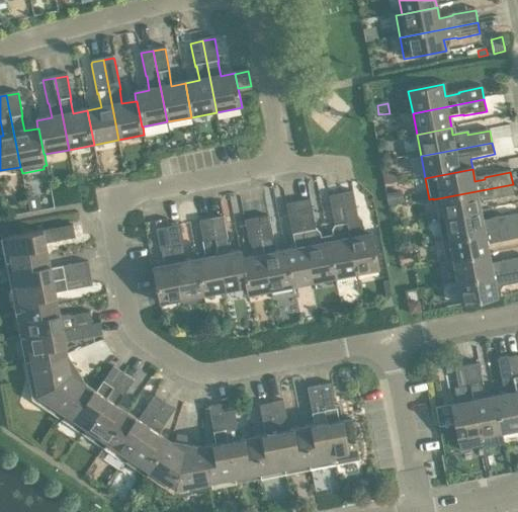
[(513,184),(433,199),(437,221),(481,212),(479,200),(489,198),(489,200),(515,195),(513,184)]
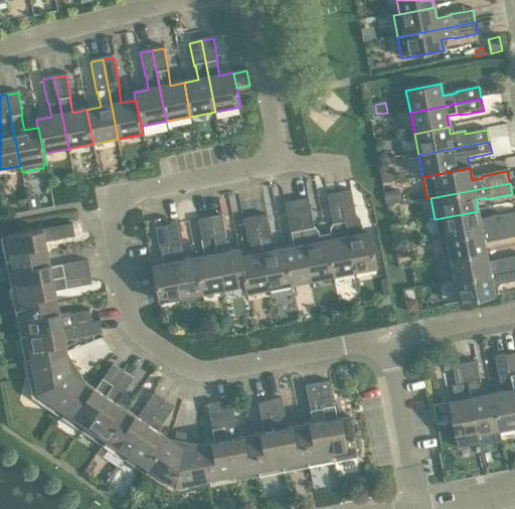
[(400,191),(384,194),(386,206),(402,202),(400,191)]
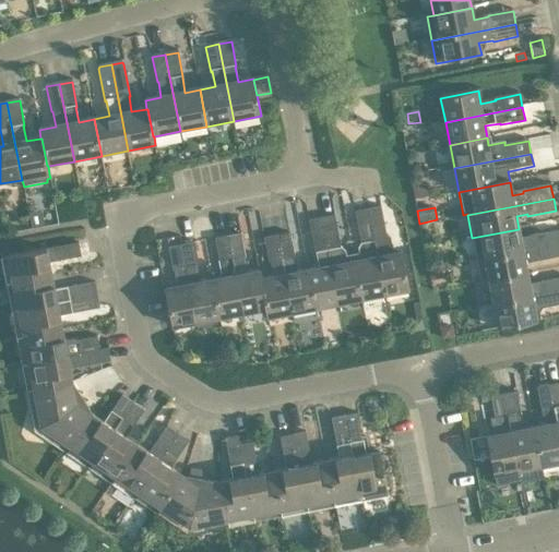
[(381,208),(368,211),(384,297),(408,291),(401,252),(393,254),(391,239),(389,238),(387,238),(381,208)]
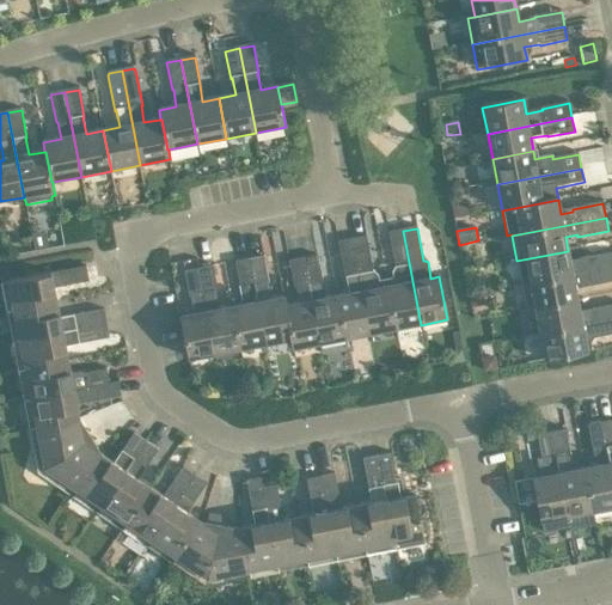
[(395,281),(387,282),(396,330),(421,325),(403,231),(390,233),(396,268),(393,274),(395,281)]
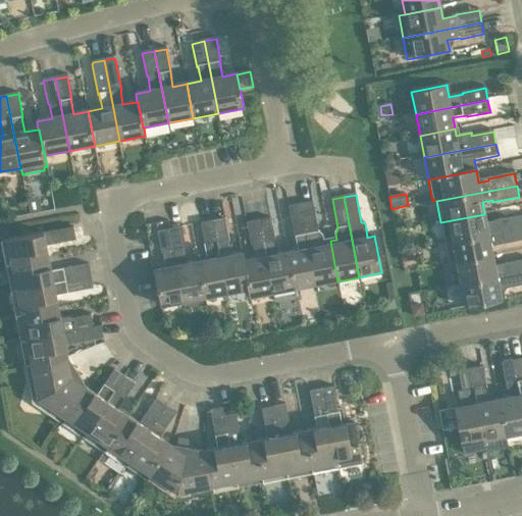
[(313,203),(301,205),(302,213),(316,286),(337,281),(330,241),(323,242),(322,236),(318,233),(313,203)]
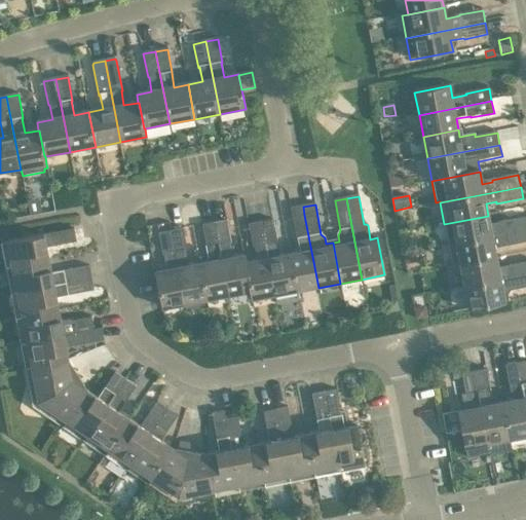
[(303,207),(291,210),(293,217),(304,215),(303,207)]
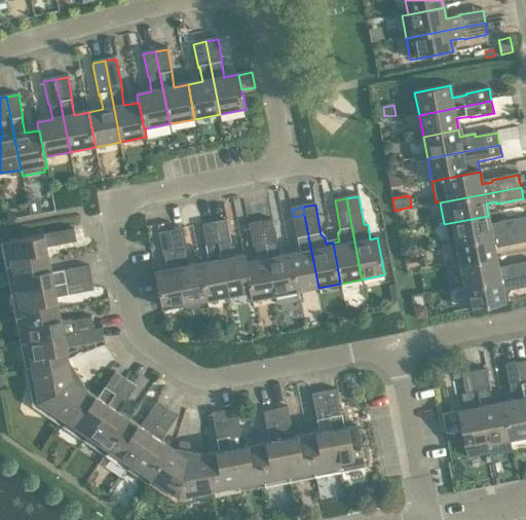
[(301,253),(290,256),(297,292),(318,288),(304,215),(293,217),(297,239),(298,238),(301,253)]
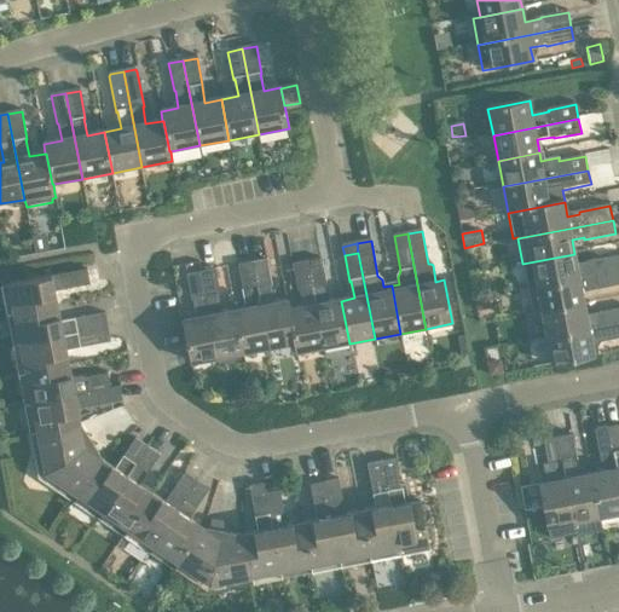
[(574,254),(522,264),(527,289),(618,271),(618,257),(589,263),(590,265),(577,267),(574,254)]
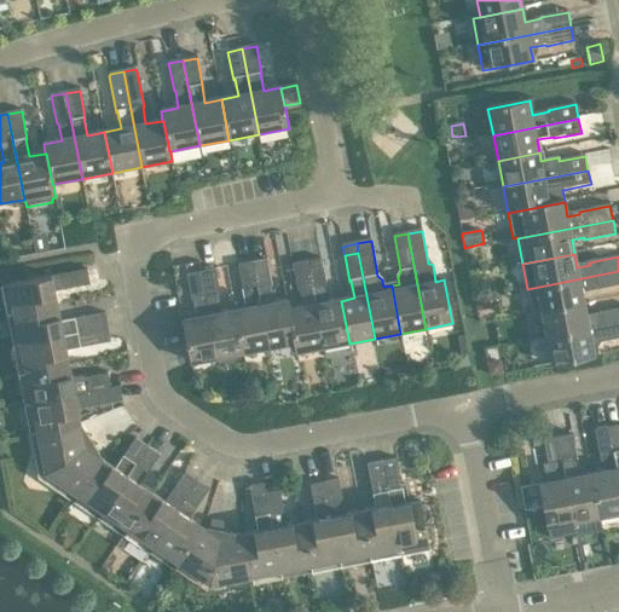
[(322,260),(307,263),(324,348),(350,344),(341,301),(328,304),(325,287),(327,286),(322,260)]
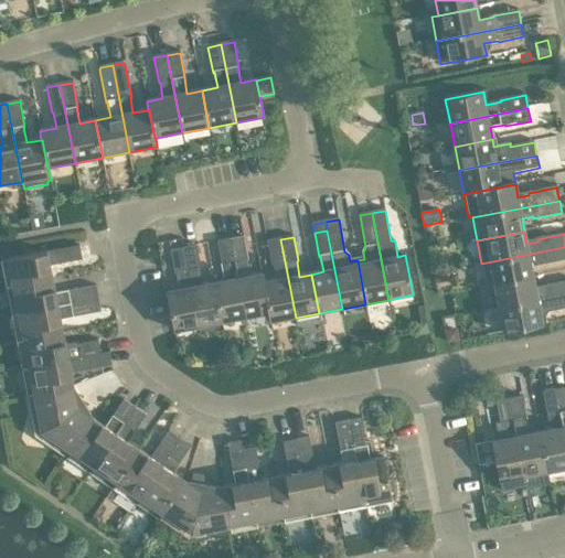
[(244,238),(231,240),(245,319),(269,314),(269,313),(264,283),(265,283),(263,275),(249,277),(246,261),(248,261),(244,238)]
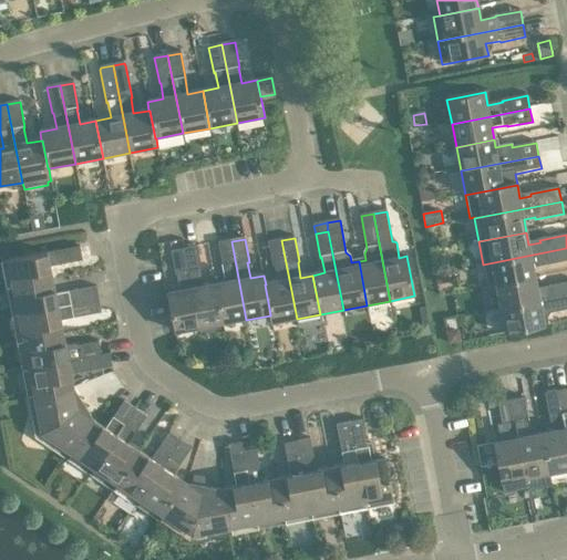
[(266,284),(265,284),(270,314),(270,315),(271,323),(297,319),(281,240),(268,244),(272,267),(275,267),(277,282),(266,284)]
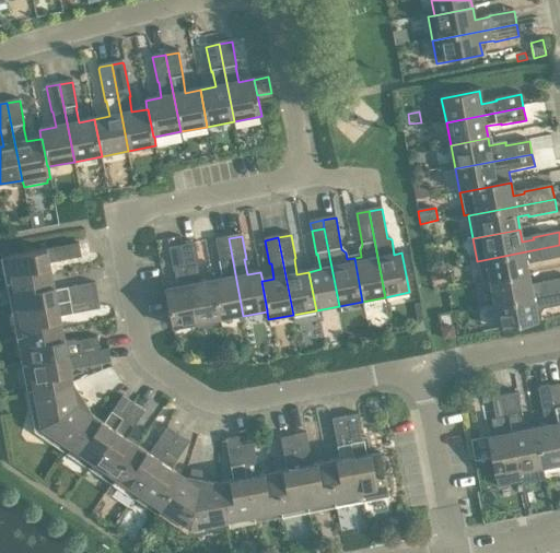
[(225,279),(213,281),(220,320),(243,316),(229,238),(216,240),(220,263),(222,263),(225,279)]
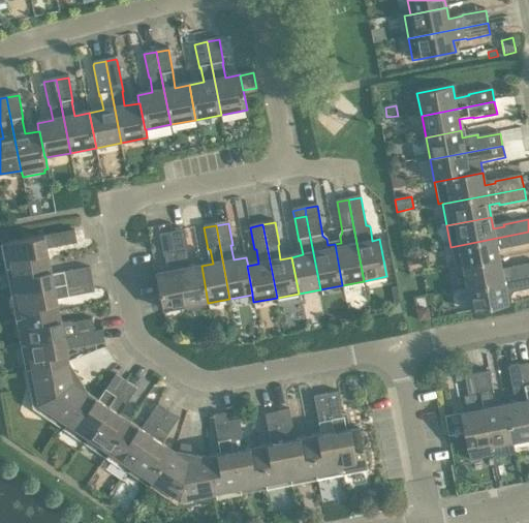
[(74,232),(7,245),(12,271),(50,264),(47,250),(78,244),(74,232)]
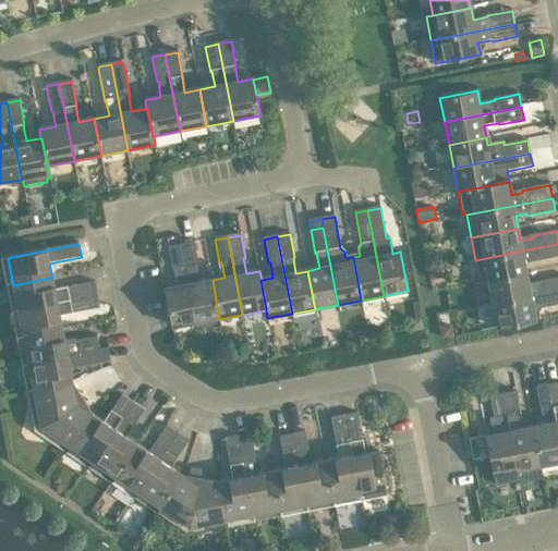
[(194,244),(181,246),(196,323),(219,319),(213,280),(201,282),(197,267),(198,267),(194,244)]
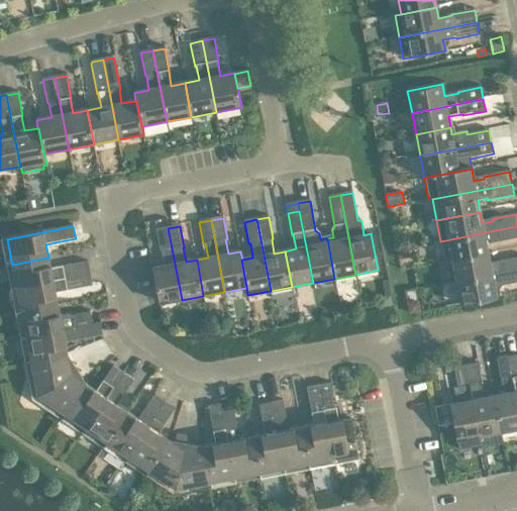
[(516,226),(440,241),(444,263),(452,262),(488,254),(486,242),(496,241),(497,243),(516,238),(516,226)]
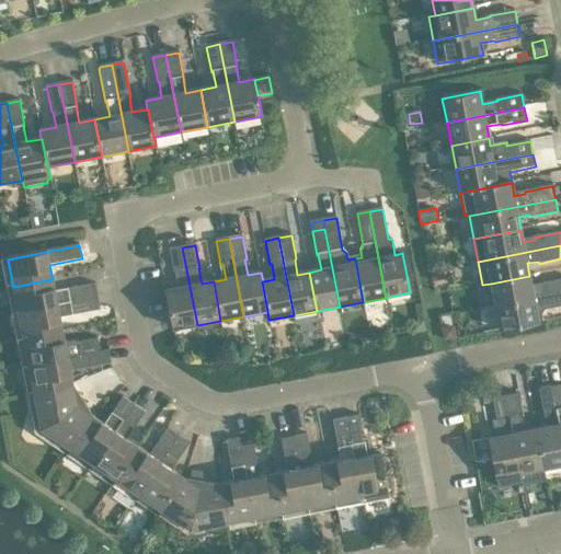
[(179,289),(165,291),(173,330),(197,325),(182,247),(170,250),(174,274),(175,273),(179,289)]
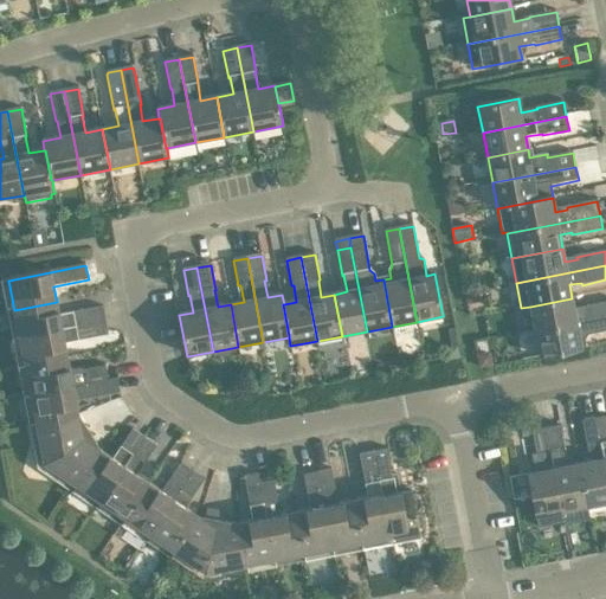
[(478,290),(465,292),(468,307),(481,304),(478,290)]
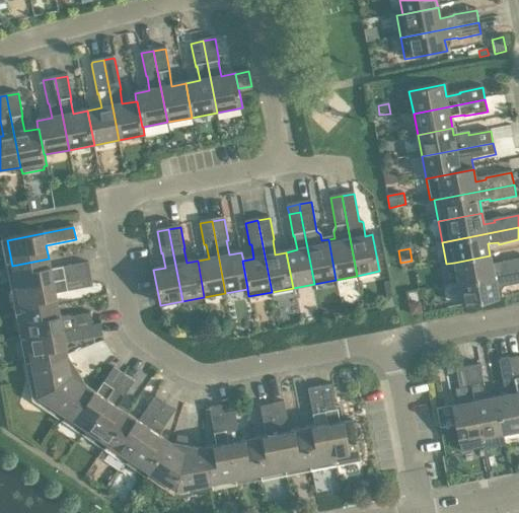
[(490,255),(454,263),(458,284),(518,272),(518,260),(502,264),(503,266),(493,268),(490,255)]
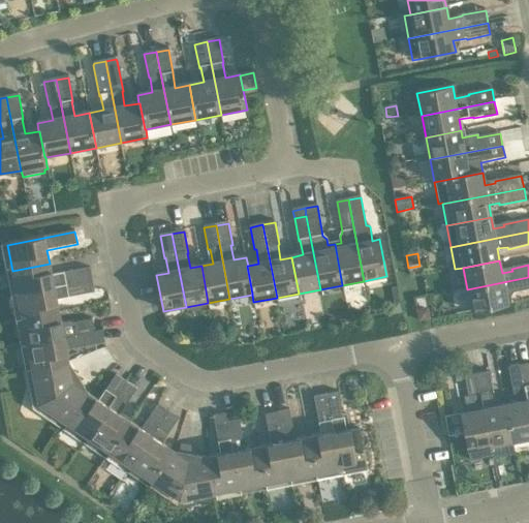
[(50,264),(12,271),(18,296),(85,282),(93,281),(91,270),(91,269),(83,271),(52,276),(50,264)]
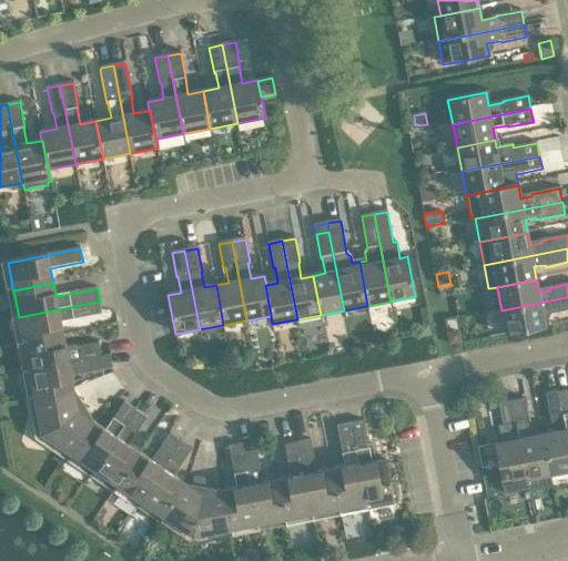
[(567,297),(501,310),(506,335),(546,327),(549,326),(548,317),(551,312),(554,312),(555,314),(567,310),(567,297)]
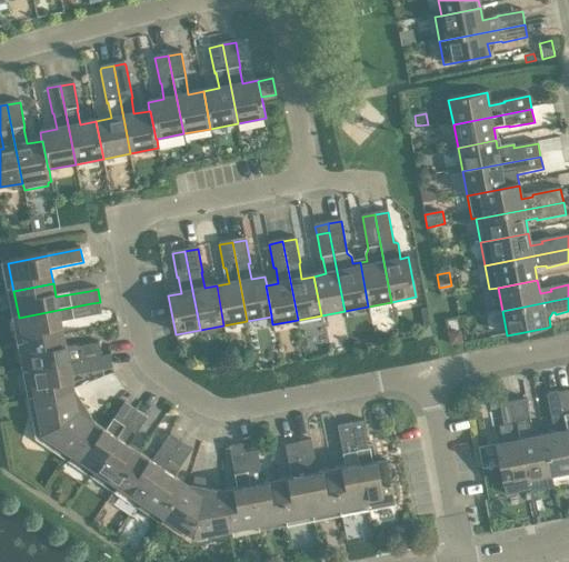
[(91,303),(19,318),(25,344),(63,337),(61,323),(93,317),(103,314),(103,313),(100,302),(91,303)]
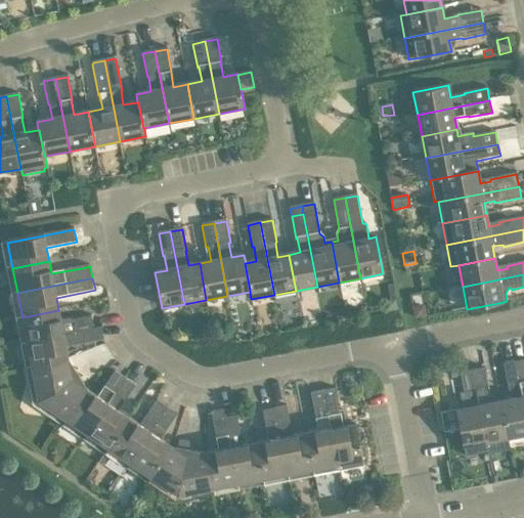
[(389,302),(386,307),(387,313),(398,311),(396,300),(389,302)]
